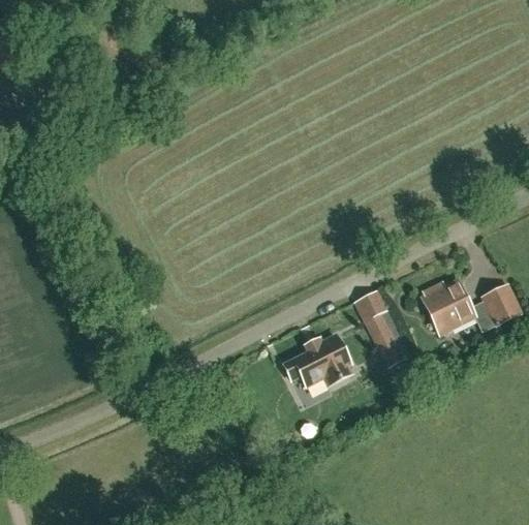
[(421,297),(439,335),(474,317),(456,279),(432,290),(431,288),(423,292),(424,295),(421,297)]
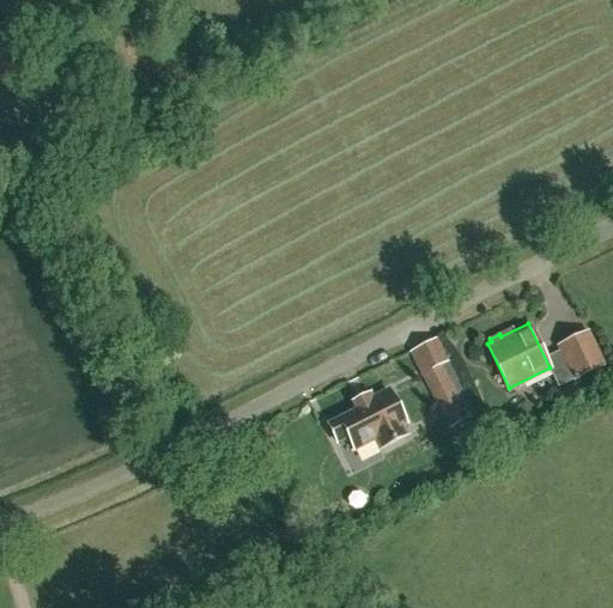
[(589,327),(556,342),(572,380),(606,364),(589,327)]
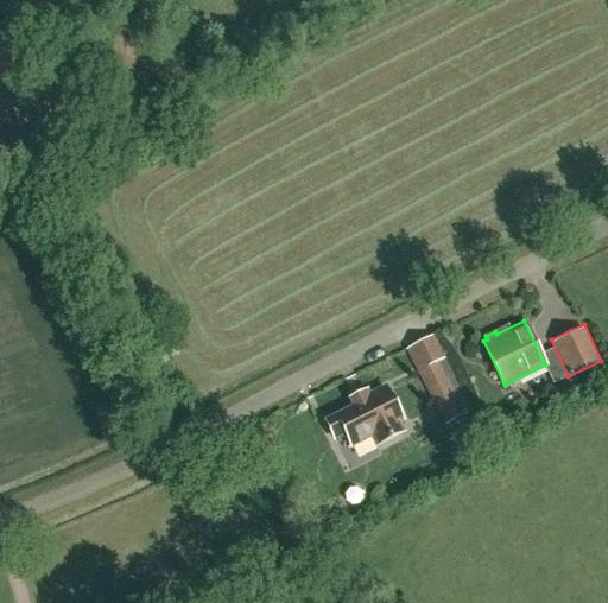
[(470,407),(443,355),(447,354),(435,330),(406,344),(418,368),(445,420),(470,407)]
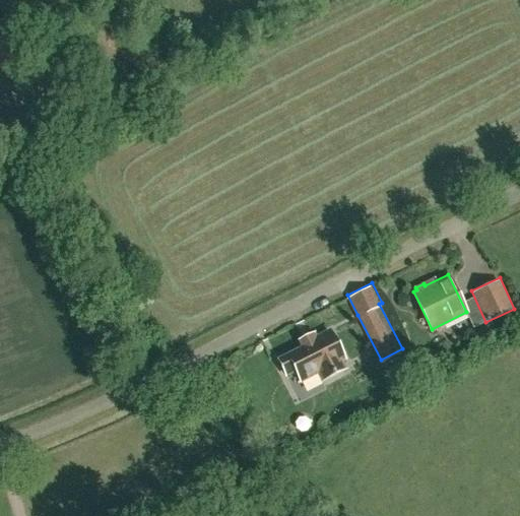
[(343,357),(329,329),(302,343),(303,345),(278,359),(285,373),(295,368),(300,379),(318,370),(322,378),(343,367),(339,359),(343,357)]
